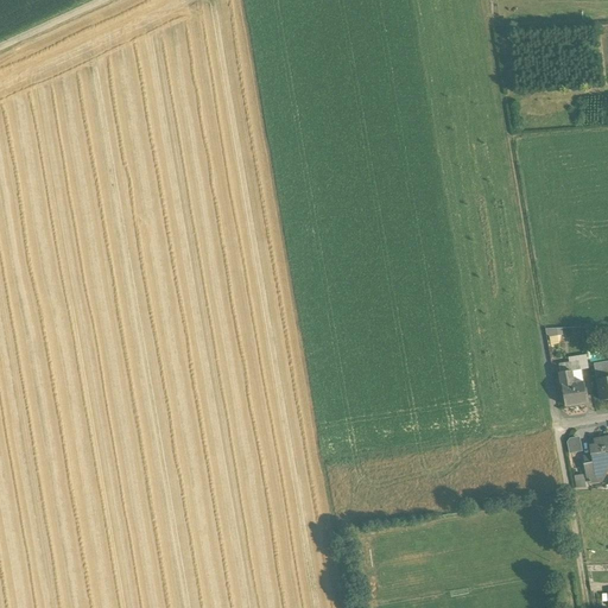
[(587,356),(568,359),(569,363),(580,362),(581,369),(588,368),(587,356)]
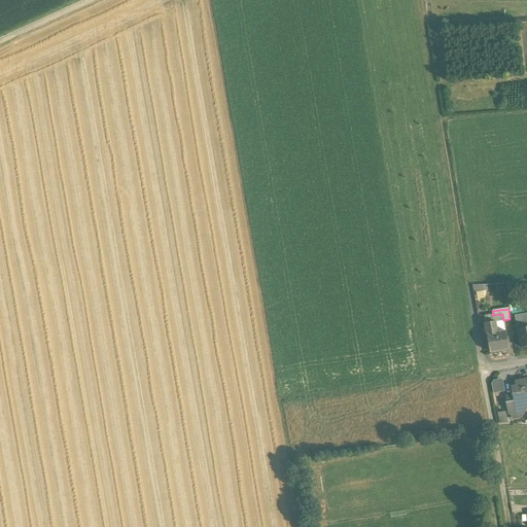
[(493,315),(484,317),(485,323),(494,322),(495,322),(503,321),(503,320),(502,314),(493,315)]
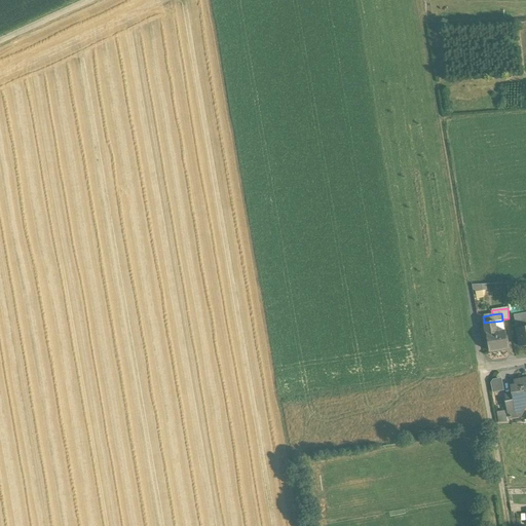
[(525,313),(515,316),(517,329),(525,327),(525,313)]
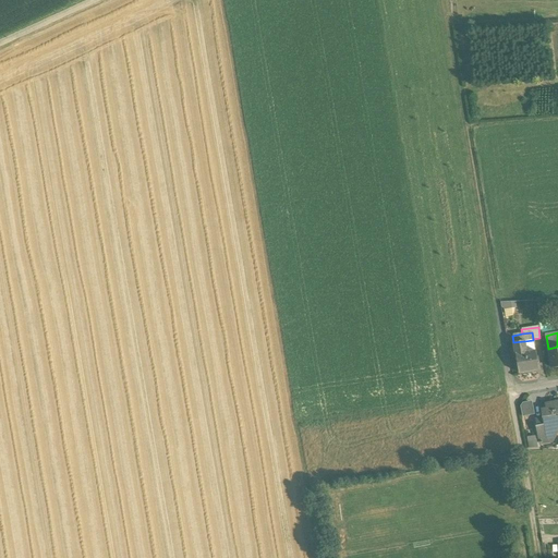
[(533,340),(524,341),(525,352),(534,351),(533,340)]
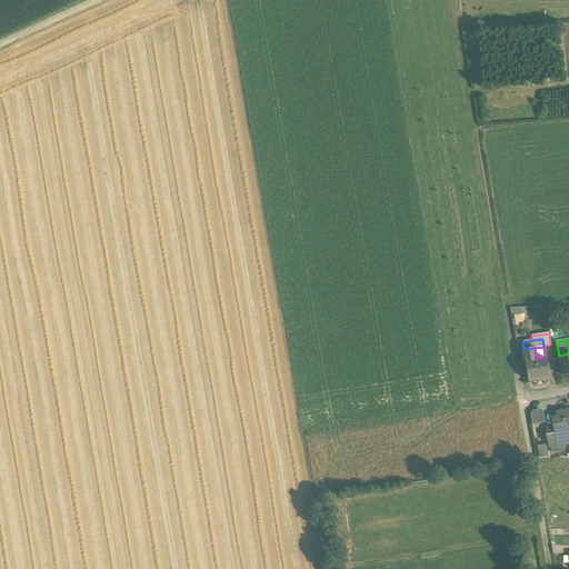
[(545,358),(536,359),(535,348),(533,348),(523,349),(526,361),(529,380),(549,378),(546,358),(545,358)]
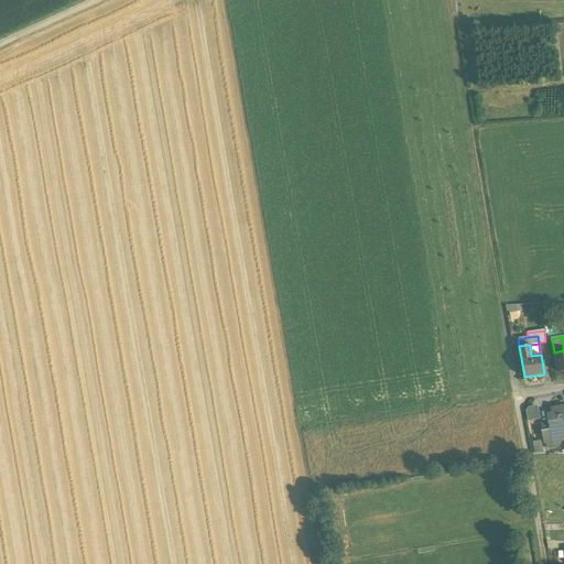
[(563,350),(554,353),(557,372),(563,370),(563,350)]
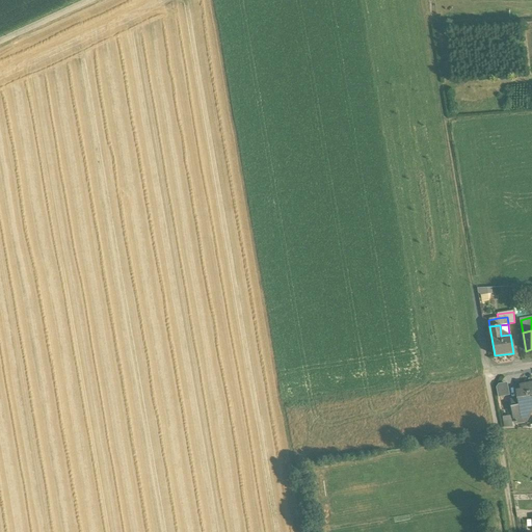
[(531,382),(520,386),(521,391),(515,392),(517,399),(520,411),(525,410),(531,409),(531,406),(531,405),(531,382)]
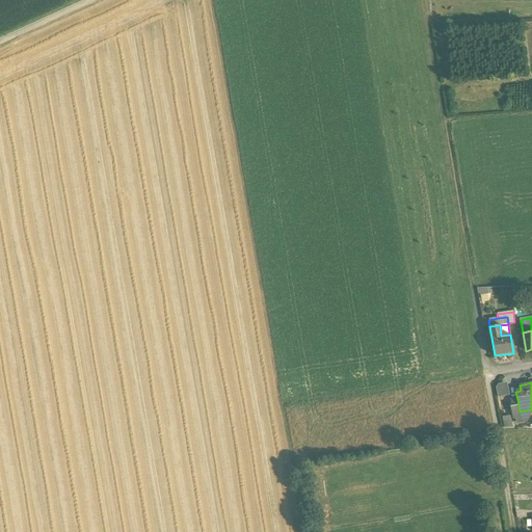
[(507,383),(499,384),(497,388),(498,397),(509,395),(507,383)]
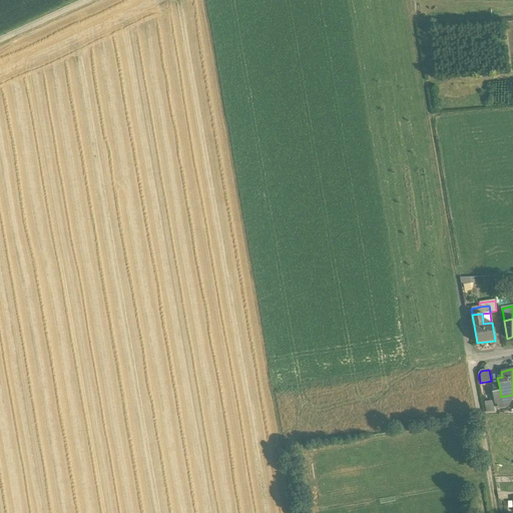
[(499,385),(492,386),(494,398),(501,397),(499,385)]
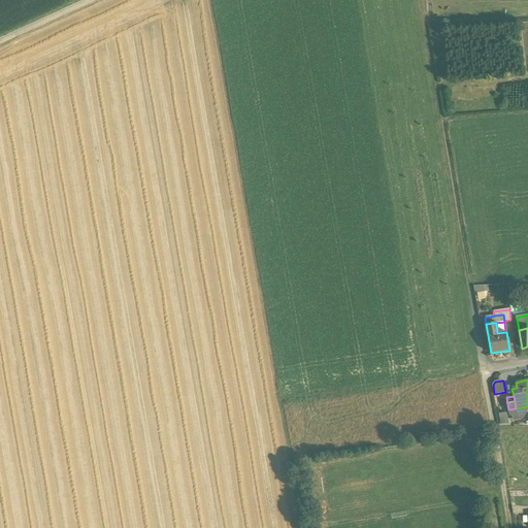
[(516,408),(508,409),(510,420),(523,418),(521,407),(516,408)]
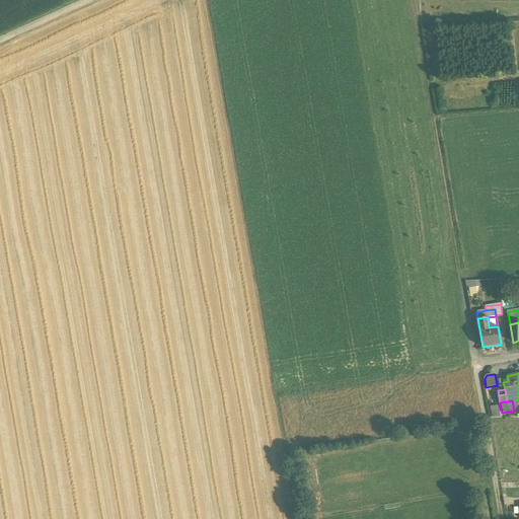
[(496,405),(490,406),(492,417),(500,416),(499,411),(497,411),(496,405)]
